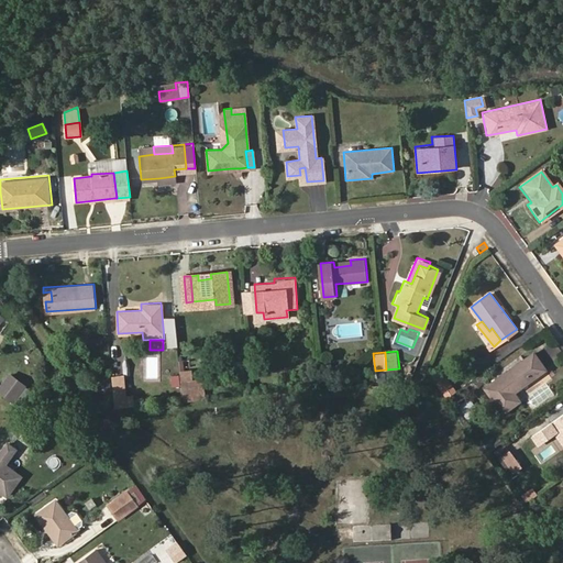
[(545,370),(532,352),(485,387),(504,414),(520,401),(514,393),(545,370)]
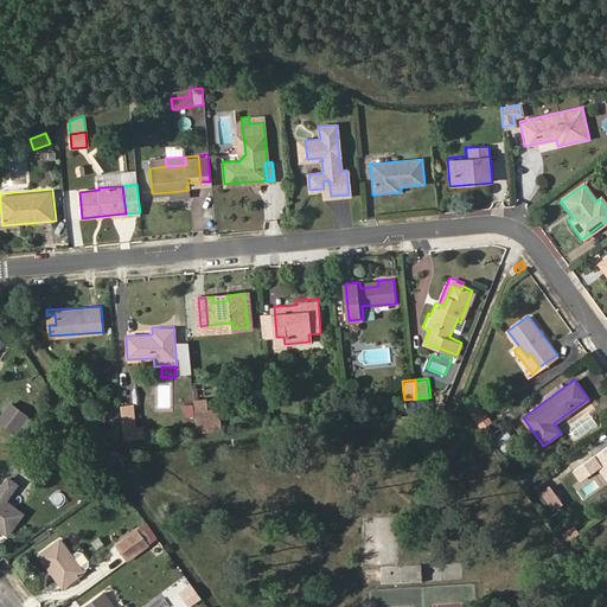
[(173,404),(173,381),(160,381),(160,404),(173,404)]
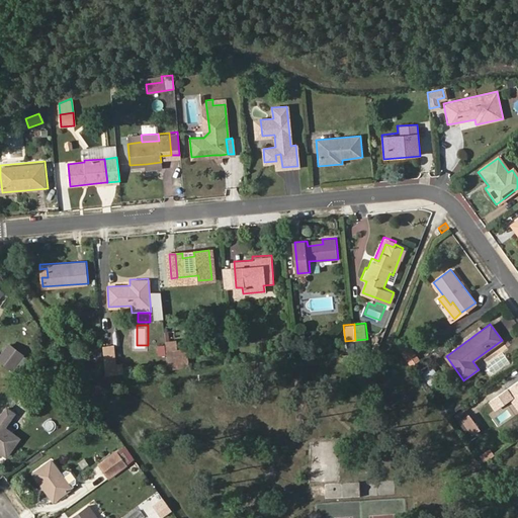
[(179,347),(178,338),(165,339),(167,368),(190,365),(188,347),(179,347)]
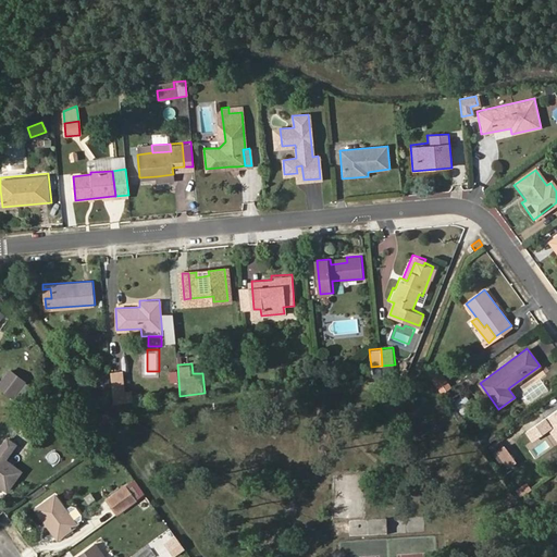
[(124,372),(124,368),(110,369),(112,403),(134,400),(131,372),(124,372)]
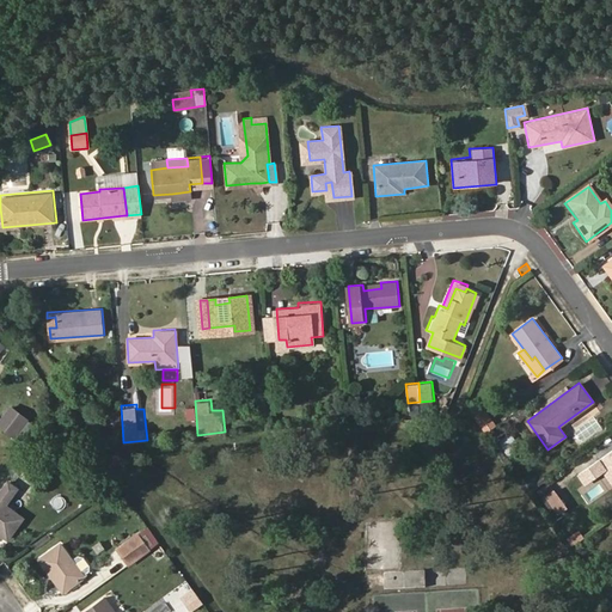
[(29,420),(13,409),(0,424),(0,426),(14,438),(29,420)]
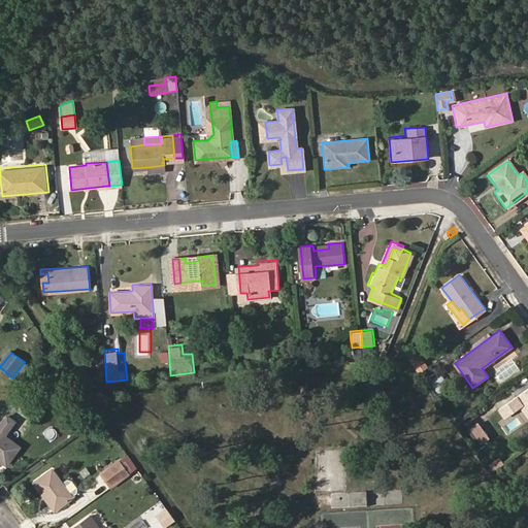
[(421,362),(414,353),(407,357),(415,366),(421,362)]
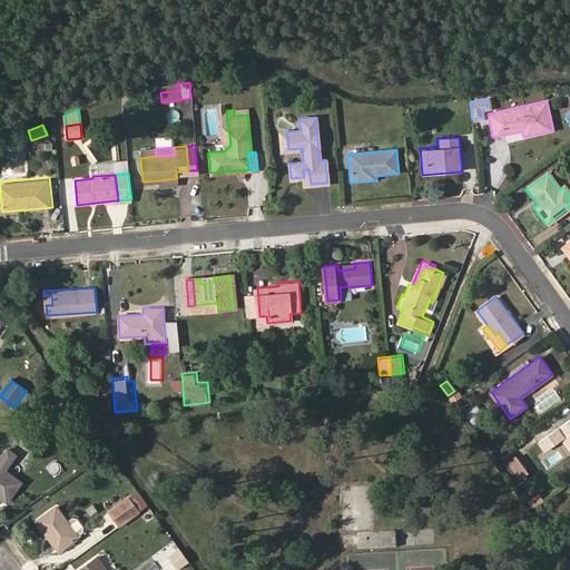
[(569,420),(558,429),(564,438),(569,434),(569,435),(569,420)]
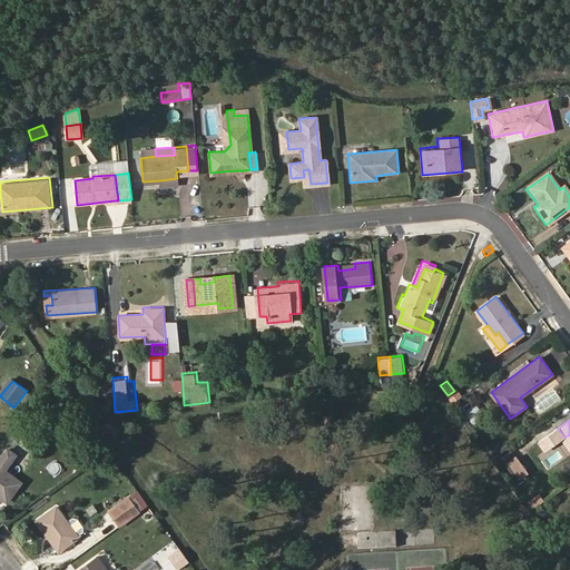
[(17,454),(7,448),(0,457),(0,498),(7,503),(23,481),(7,470),(17,454)]
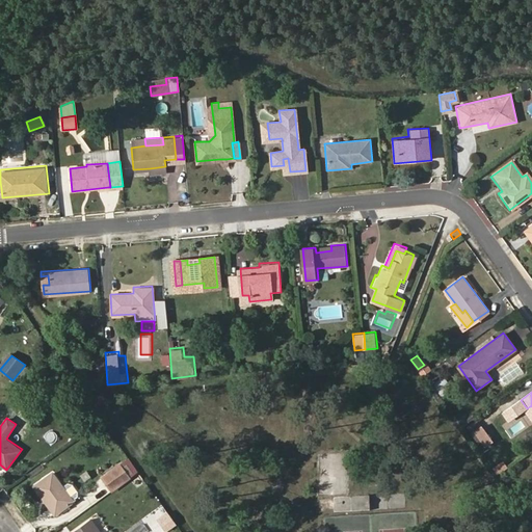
[(480,426),(475,430),(485,446),(491,441),(480,426)]
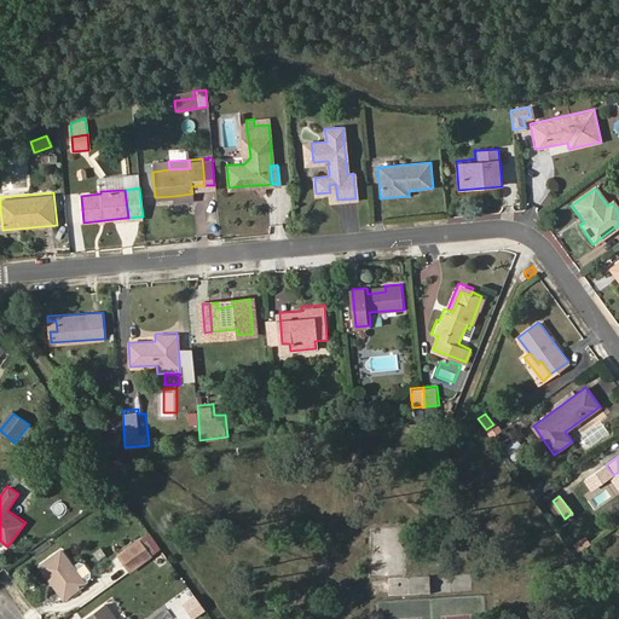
[(140,538),(119,553),(131,570),(152,555),(140,538)]
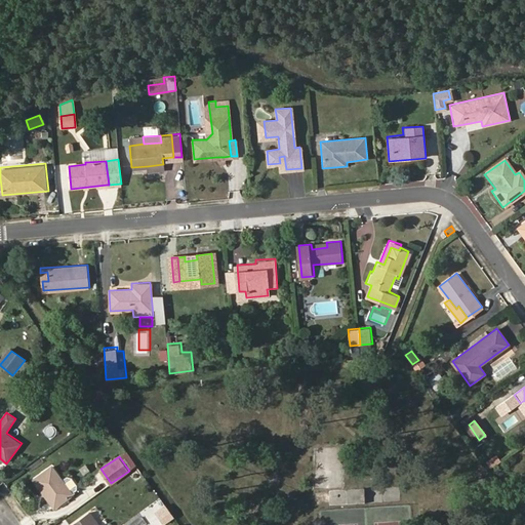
[(74,494),(52,466),(33,479),(53,508),(74,494)]
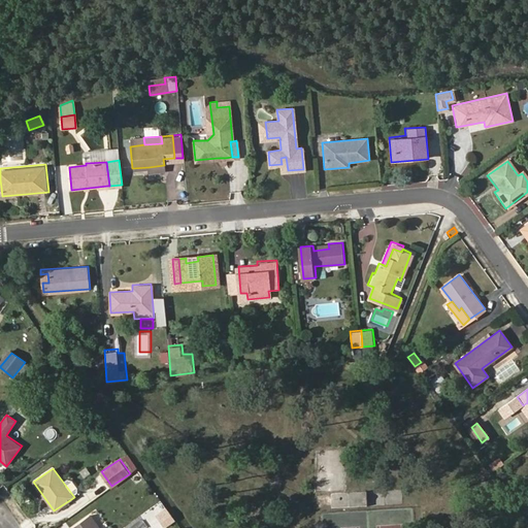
[(167,506),(157,514),(165,526),(175,520),(167,506)]
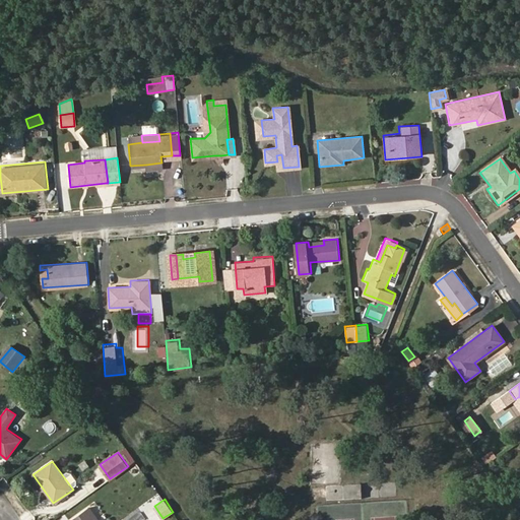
[(96,519),(88,508),(72,519),(96,519)]
